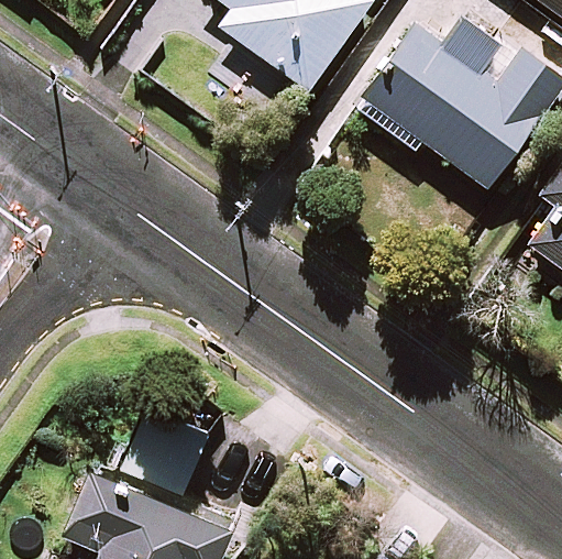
[(373,3),(366,0),(219,0),(233,11),(221,28),(309,91),(373,3)]
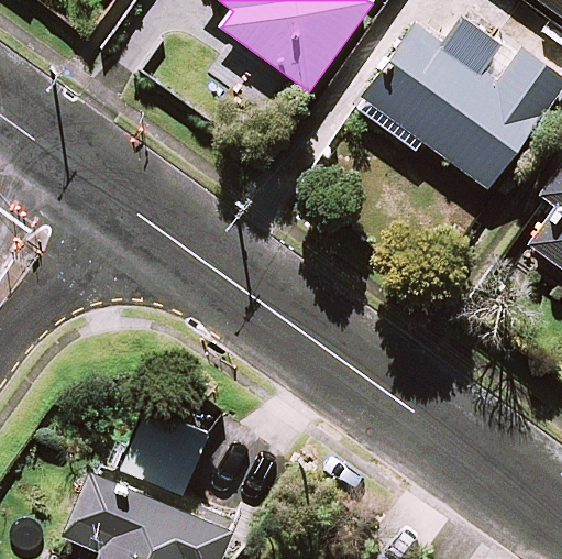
[(561,0),(535,0),(561,18),(561,0)]
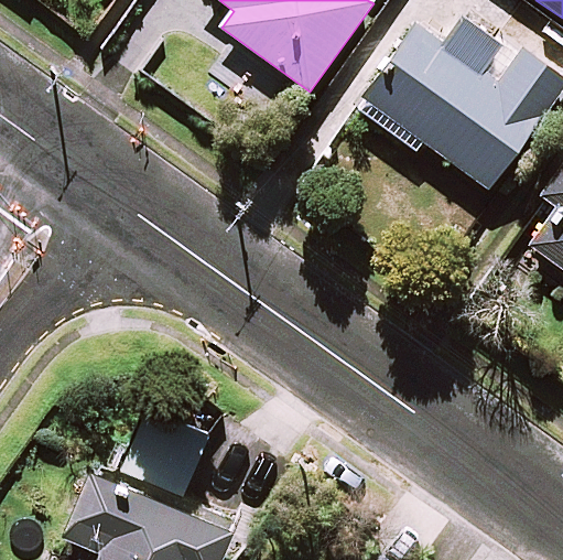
[(529,66),(458,18),(442,42),(418,25),(364,104),(490,190),(562,82),(562,75),(534,57),(529,66)]
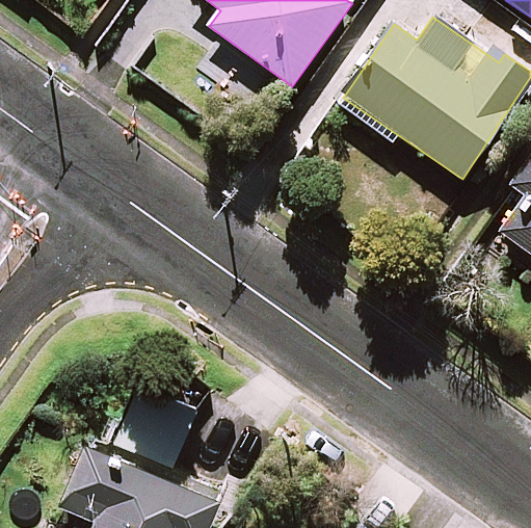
[(530,162),(514,186),(529,196),(502,234),(530,254),(530,162)]
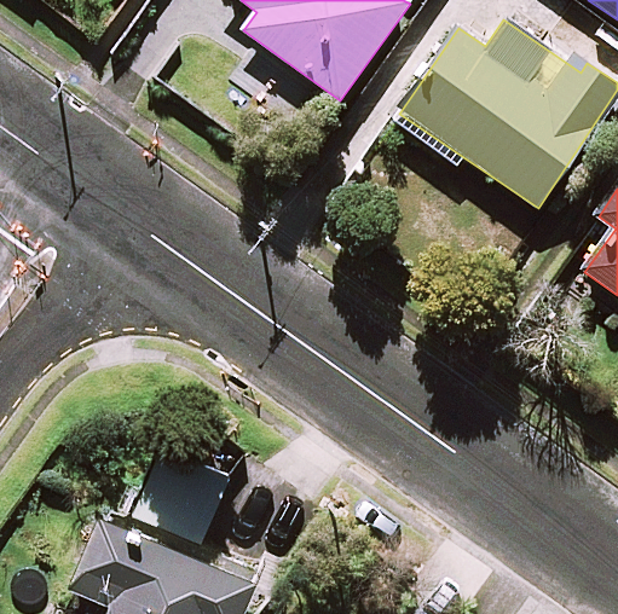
[(227,474),(160,449),(133,520),(201,545),(227,474)]
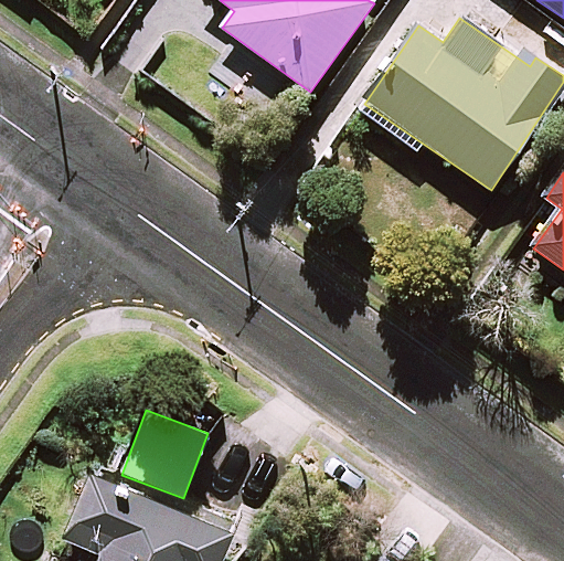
[(222,560),(233,531),(86,474),(60,541),(97,556),(95,560),(222,560)]
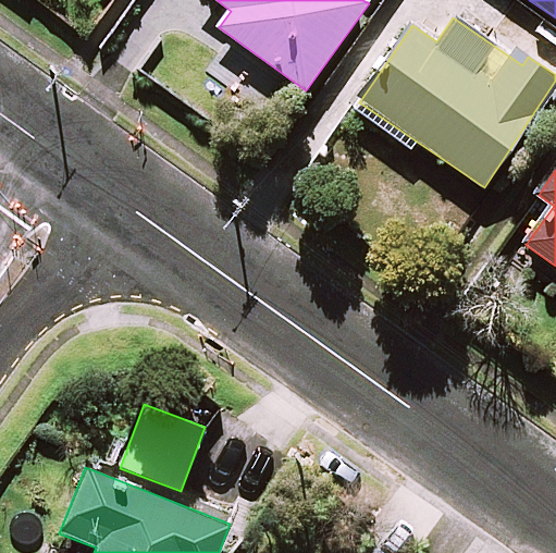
All buildings are outlined.
